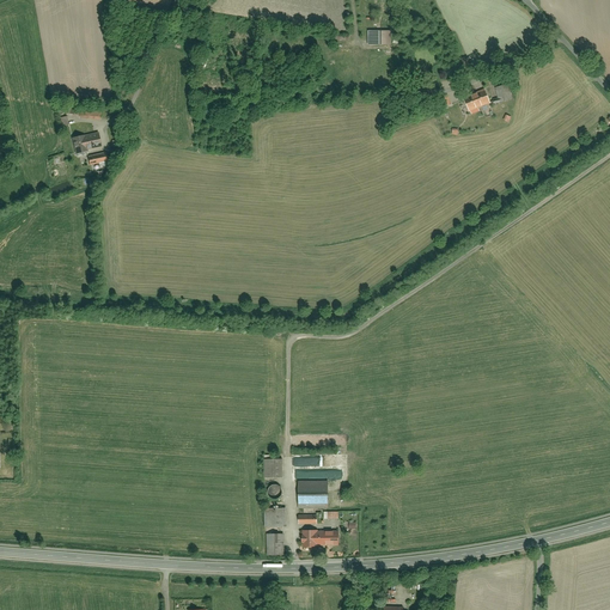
[(366,30),(366,44),(391,44),(391,30),(366,30)]
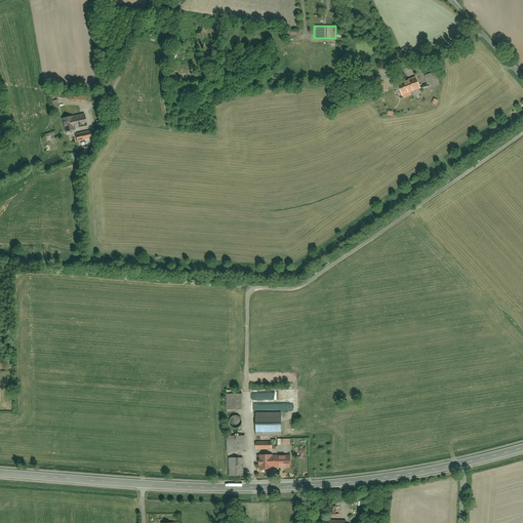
[(432,73),(424,74),(425,85),(434,84),(432,73)]
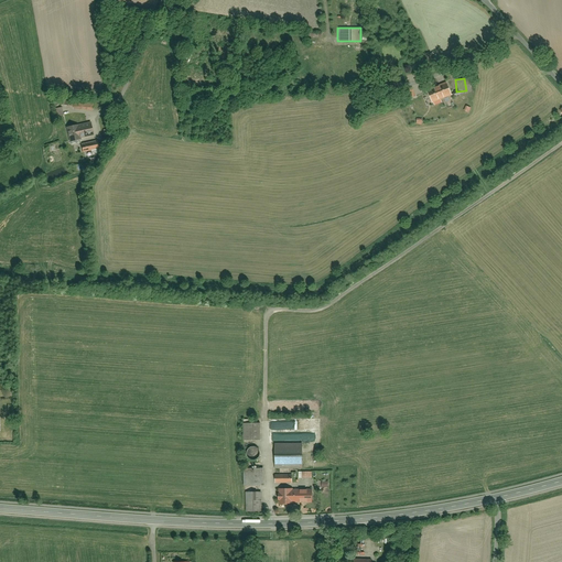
[(427,88),(431,101),(451,95),(447,82),(427,88)]
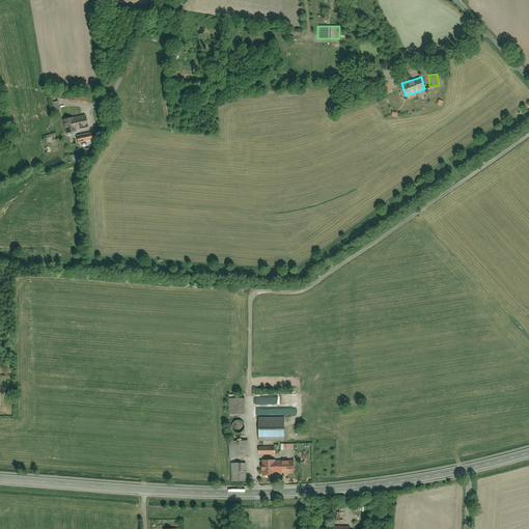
[(68,93),(67,103),(87,104),(87,94),(68,93)]
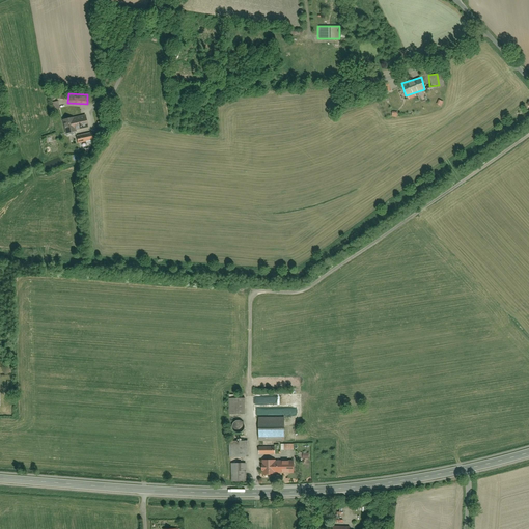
[(86,116),(74,118),(74,116),(61,118),(63,133),(76,131),(76,129),(87,127),(86,116)]
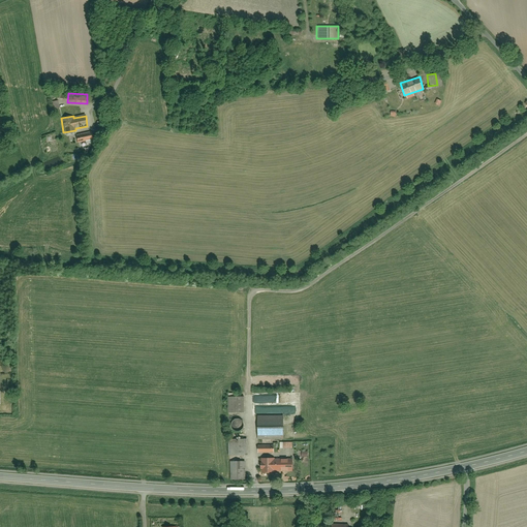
[(74,133),(75,143),(93,138),(91,130),(74,133)]
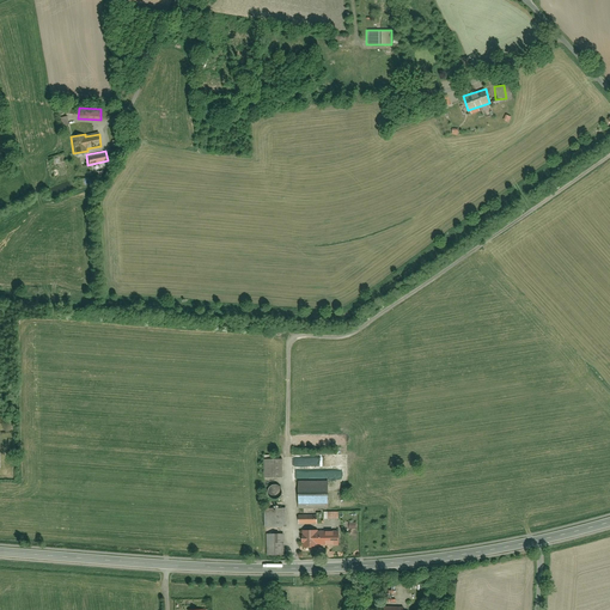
[(262,458),(262,476),(281,475),(281,458),(262,458)]
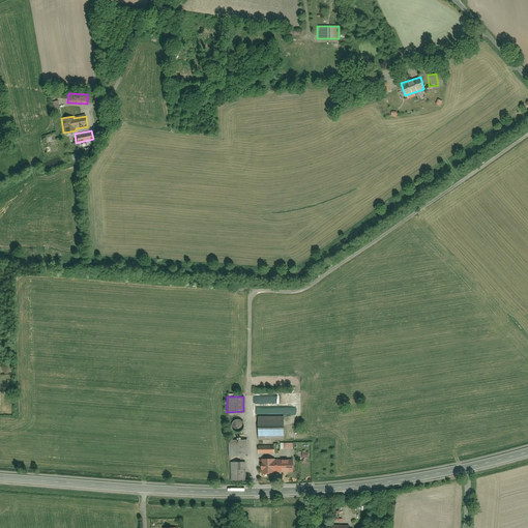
[(257,415),(258,438),(285,437),(285,415),(257,415)]
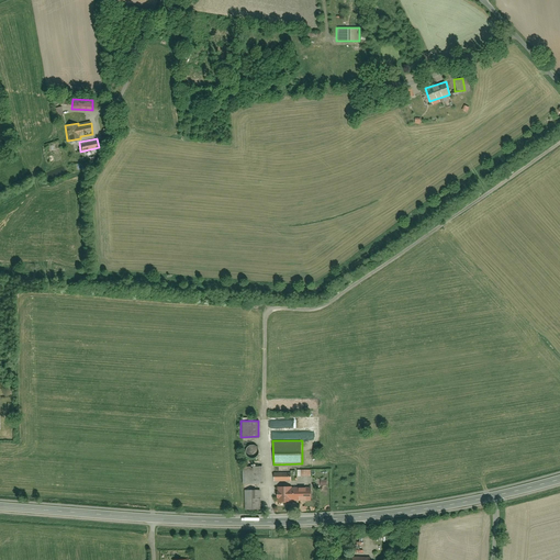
[(243,448),(243,454),(245,457),(250,459),(256,458),(259,455),(260,450),(259,446),(255,443),(250,441),(246,444),(243,448)]
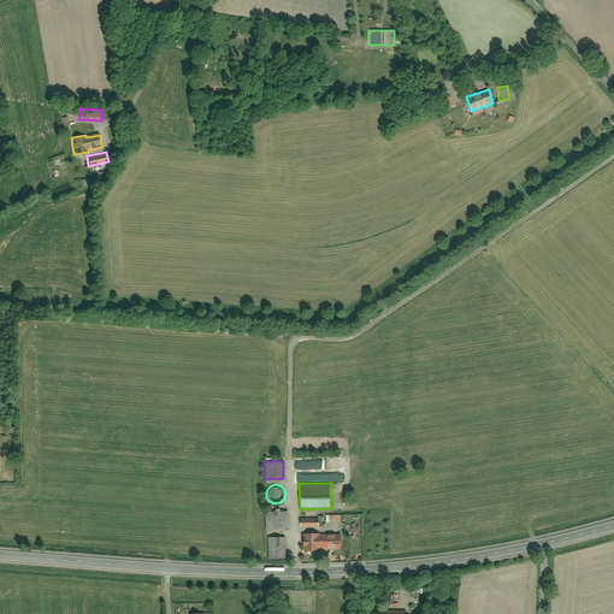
[(265,511),(265,530),(288,529),(287,511),(265,511)]
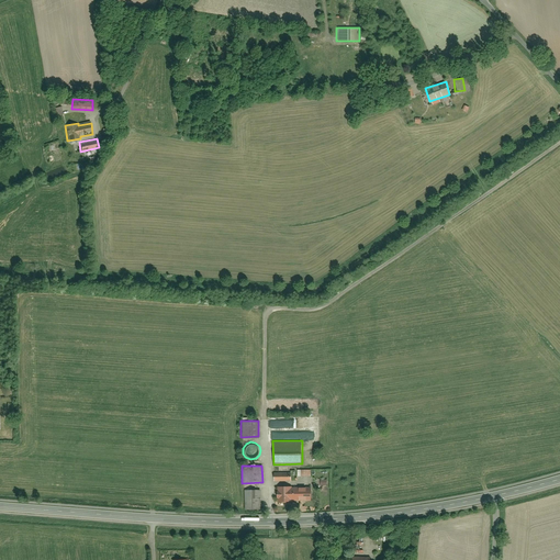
[(277,486),(277,502),(311,501),(310,485),(277,486)]
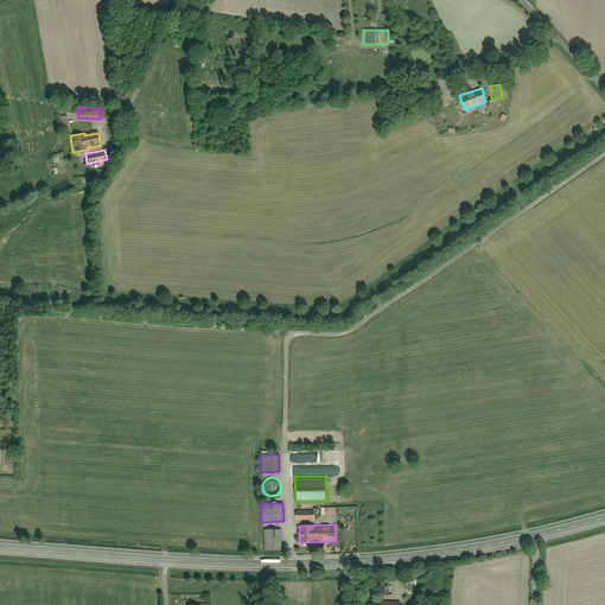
[(262,528),(262,549),(282,549),(281,528),(262,528)]
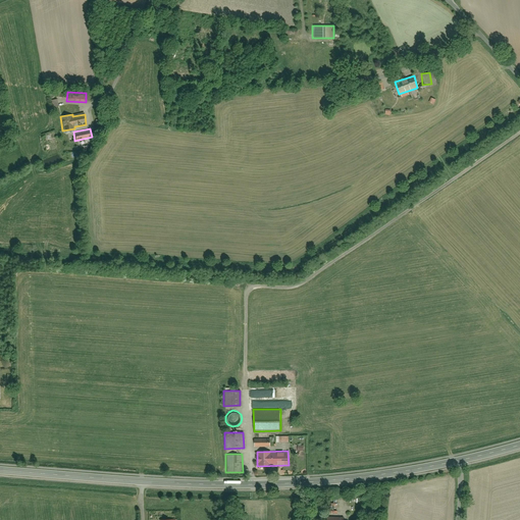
[(342,503),(342,508),(363,508),(363,496),(354,496),(354,503),(342,503)]
